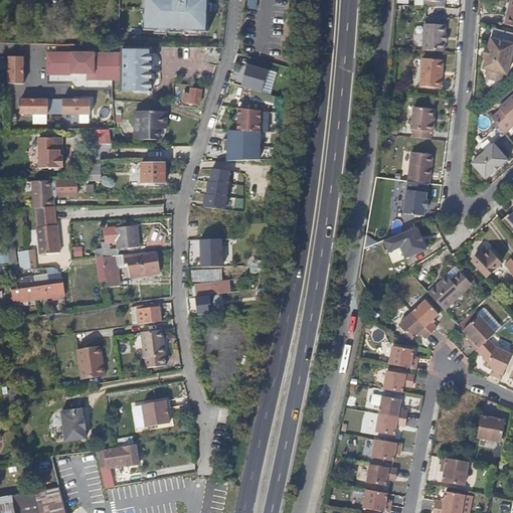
[(144,0),(143,27),(169,28),(169,26),(181,26),(181,28),(206,29),(207,8),(203,8),(203,1),(207,1),(207,0),(144,0)]
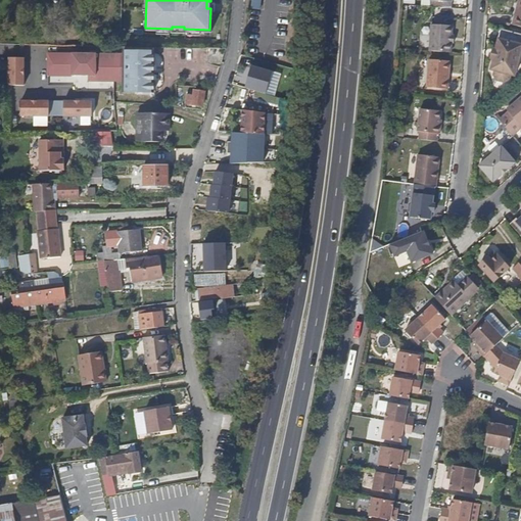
[(520,5),(517,15),(515,14),(512,24),(520,26),(520,5)]
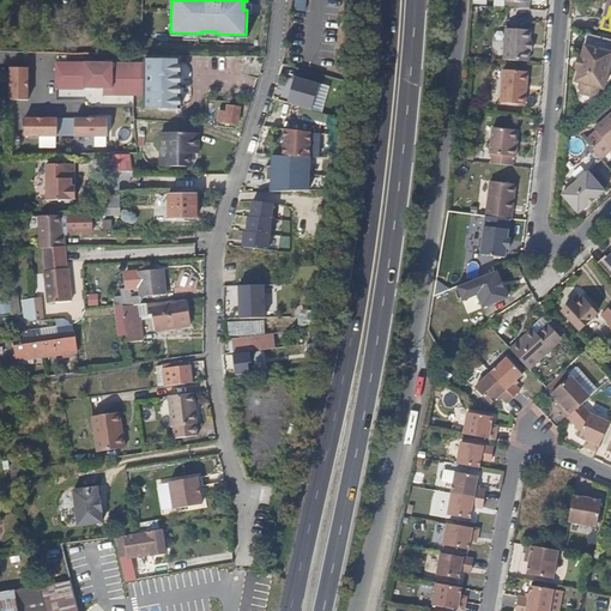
[(530,29),(506,28),(503,59),(527,60),(528,50),(528,41),(530,29)]
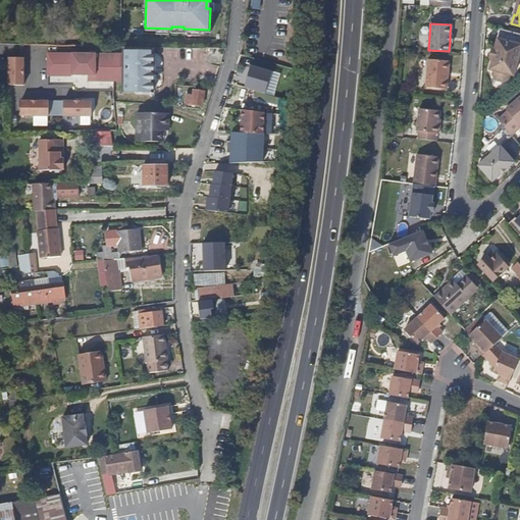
[(519,33),(500,28),(495,48),(491,59),(488,68),(492,69),(491,72),(496,83),(502,85),(509,78),(510,73),(513,74),(519,49),(519,33)]
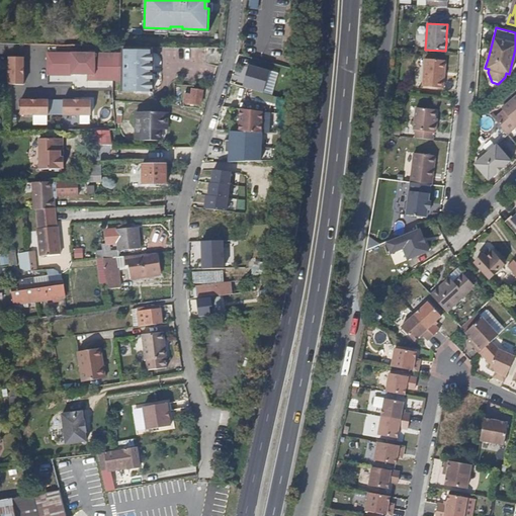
[(121,80),(122,49),(121,49),(121,52),(79,51),(79,57),(89,57),(89,79),(112,79),(121,80)]
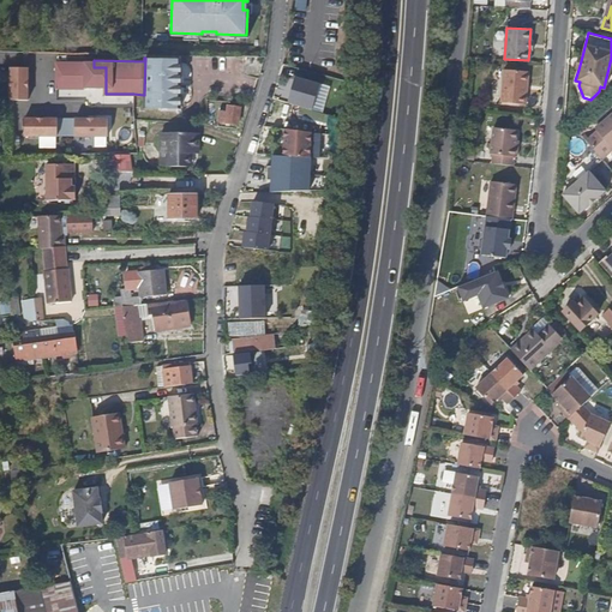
[(145,58),(144,95),(144,107),(181,107),(181,58),(145,58)]
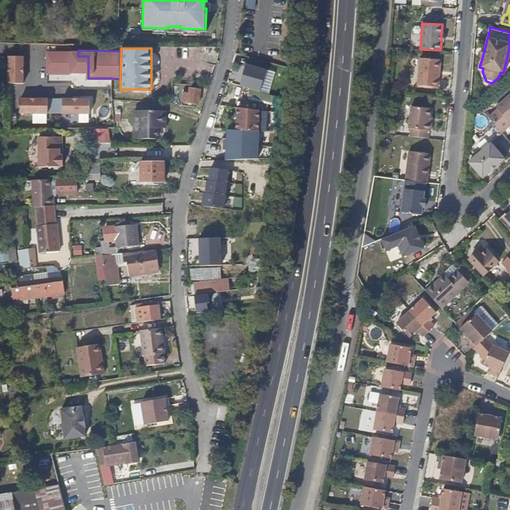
[(78,72),(78,50),(47,50),(46,65),(70,65),(70,72),(78,72)]
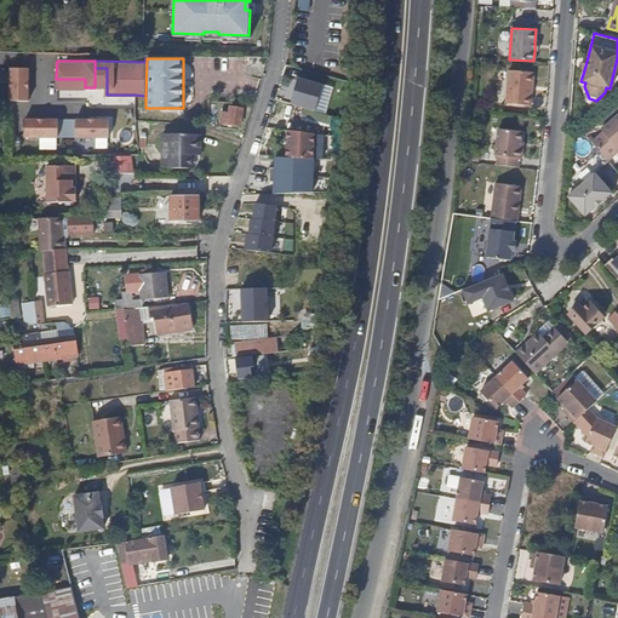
[(29,101),(29,67),(11,67),(10,101),(29,101)]
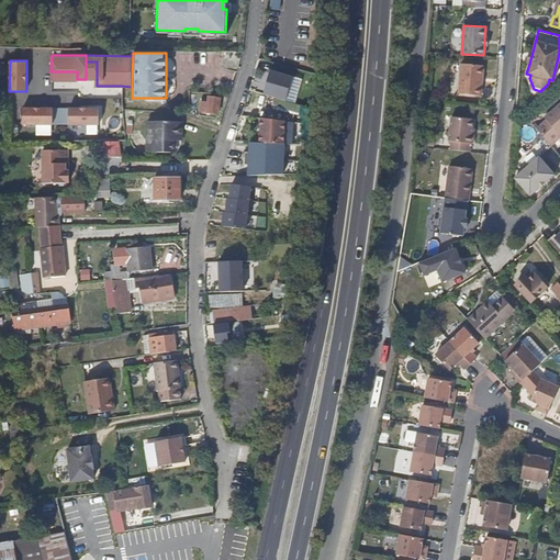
[(96,86),(97,86),(97,62),(86,62),(86,79),(96,79),(96,86)]
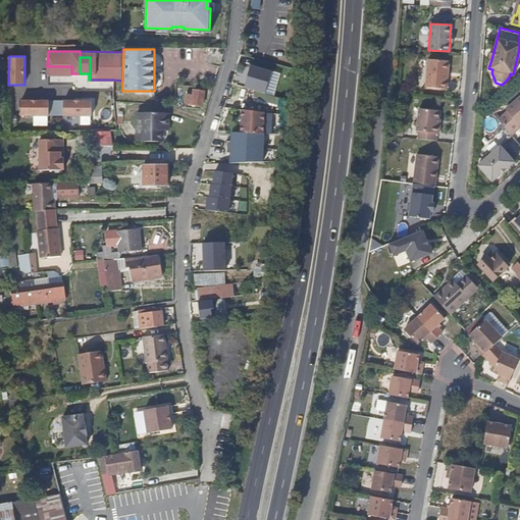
[(449,59),(428,58),(426,87),(447,88),(449,59)]
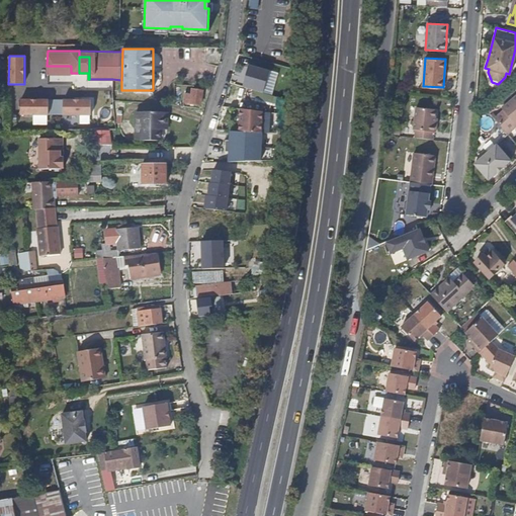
[(270,69),(250,63),(243,85),(263,91),(270,69)]
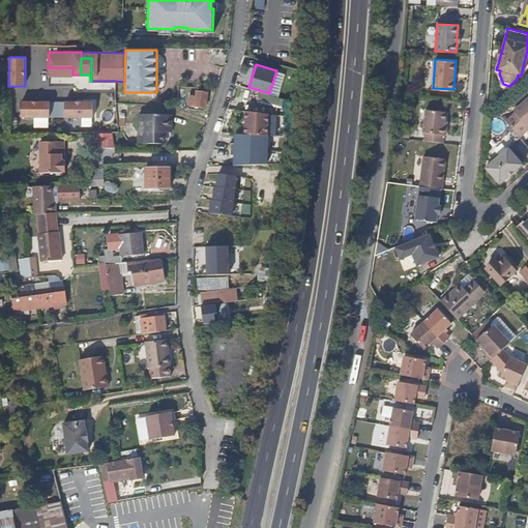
[(192,89),(188,105),(208,108),(211,93),(192,89)]
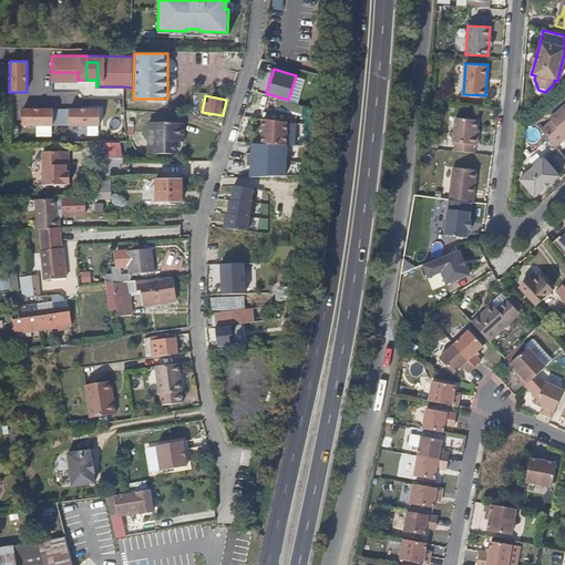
[(564,103),(548,117),(551,119),(541,129),(556,146),(564,139),(561,134),(563,133),(564,135),(564,103)]
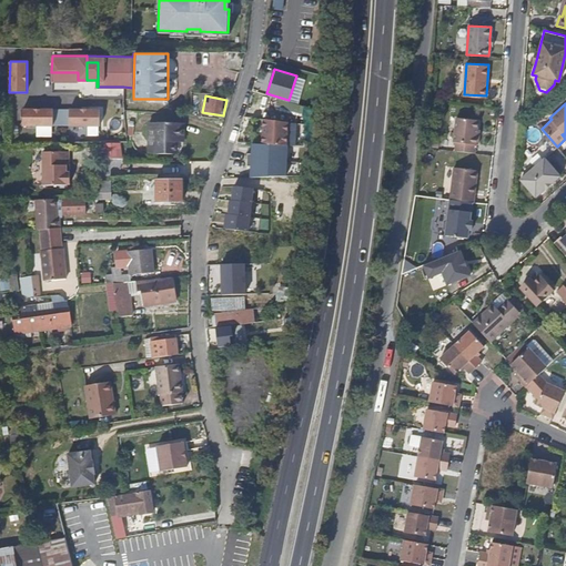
[(52,125),(52,109),(22,109),(22,127),(52,125)]
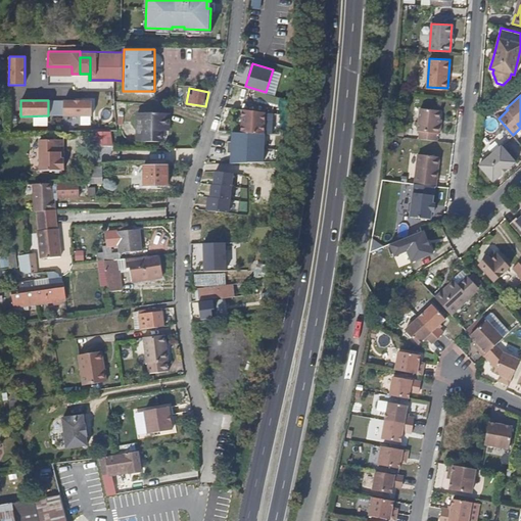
[(91,115),(91,100),(63,100),(63,115),(91,115)]
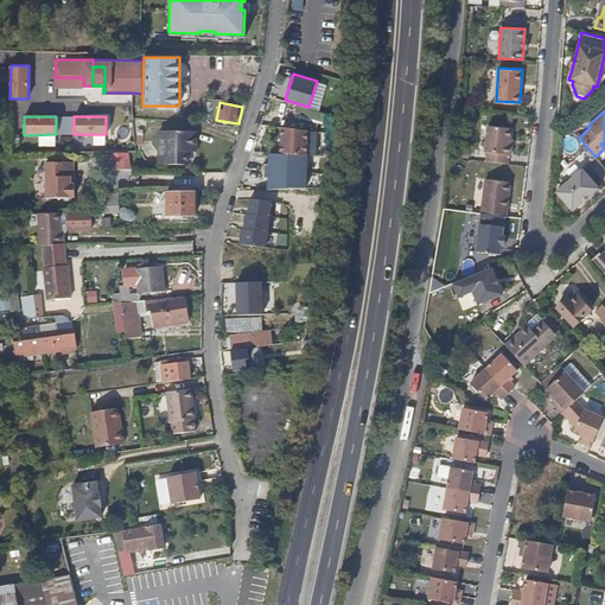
[(510,128),(486,126),(484,152),(510,155),(511,146),(508,146),(509,139),(510,128)]
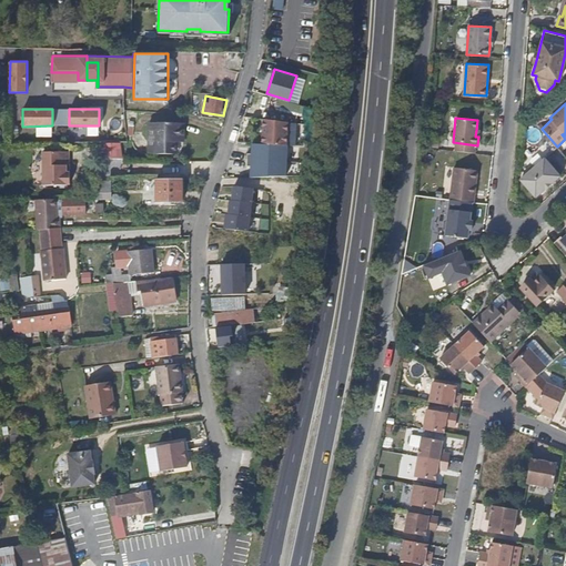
[(260,142),(285,144),(287,121),(262,119),(260,142)]
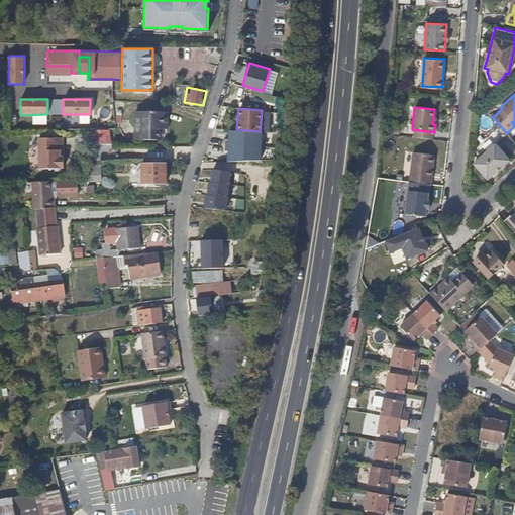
[(169,110),(136,110),(135,138),(162,138),(162,128),(168,127),(169,110)]
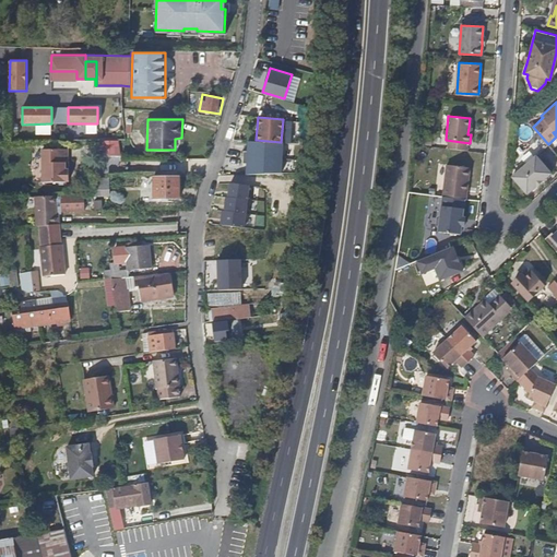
[(281,142),(256,140),(246,140),(246,152),(241,152),(240,158),(281,158),(281,142)]
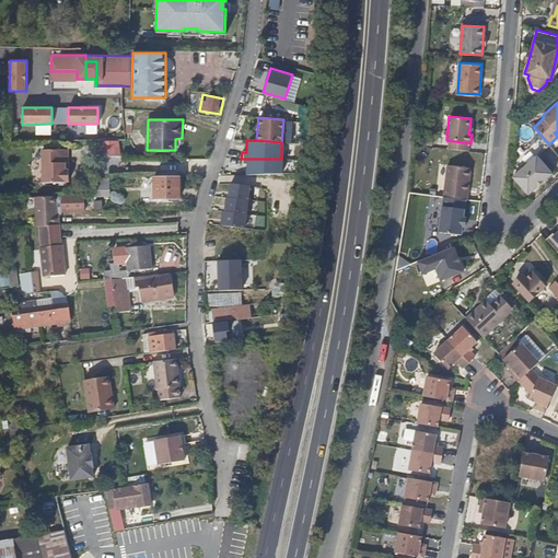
[(123,155),(123,142),(105,142),(105,155),(123,155)]
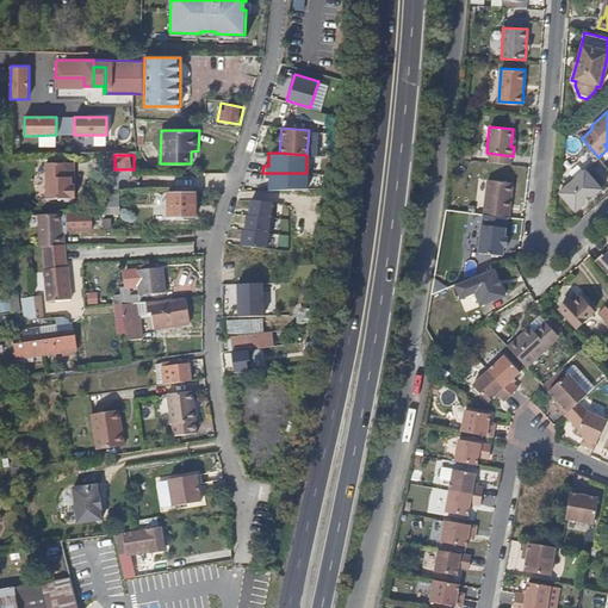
[(74,166),(68,162),(45,162),(45,198),(69,198),(69,197),(74,197),(74,184),(69,184),(69,174),(73,171),(74,166)]
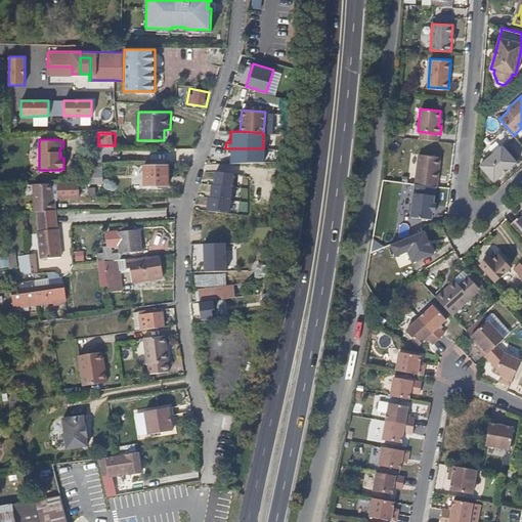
[(497,139),(490,146),(495,151),(503,145),(497,139)]
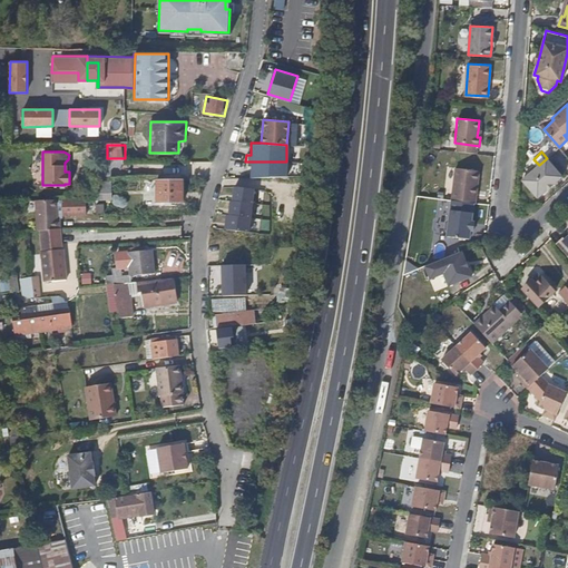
[(564,176),(548,158),(539,166),(532,172),(524,179),(539,197),(551,186),(558,180),(564,176)]
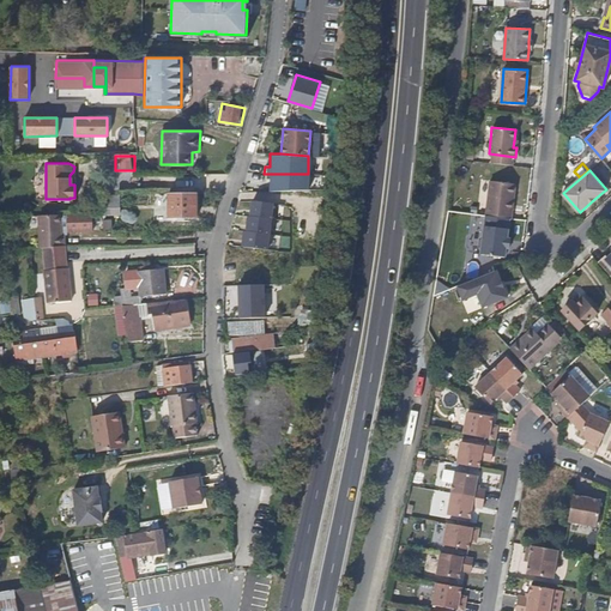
[(308,174),(264,174),(264,176),(268,176),(268,191),(307,189),(308,174)]
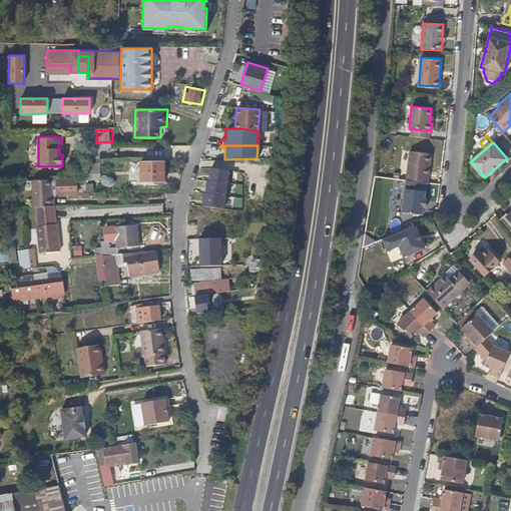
[(407,179),(425,182),(427,168),(429,168),(431,153),(411,150),(407,179)]
